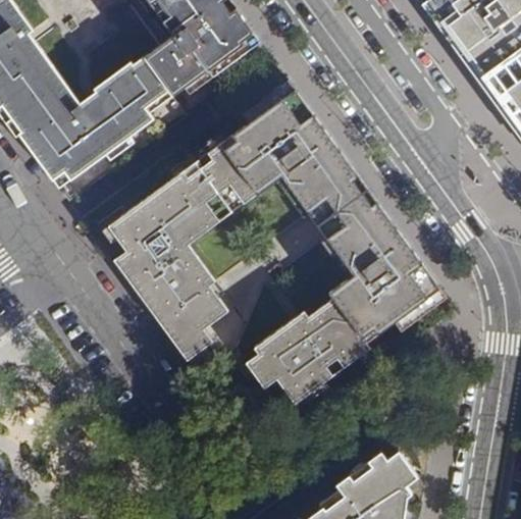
[(161,56),(154,48),(132,65),(129,61),(94,88),(96,91),(80,103),(35,42),(28,47),(21,39),(28,34),(33,31),(10,0),(0,0),(0,106),(37,157),(48,148),(56,160),(45,168),(54,180),(64,171),(71,180),(107,154),(111,159),(136,141),(131,136),(155,118),(150,111),(145,105),(168,88),(173,94),(186,85),(191,92),(248,49),(243,40),(253,32),(235,7),(228,11),(220,1),(221,0),(147,0),(172,35),(178,43),(161,56)]
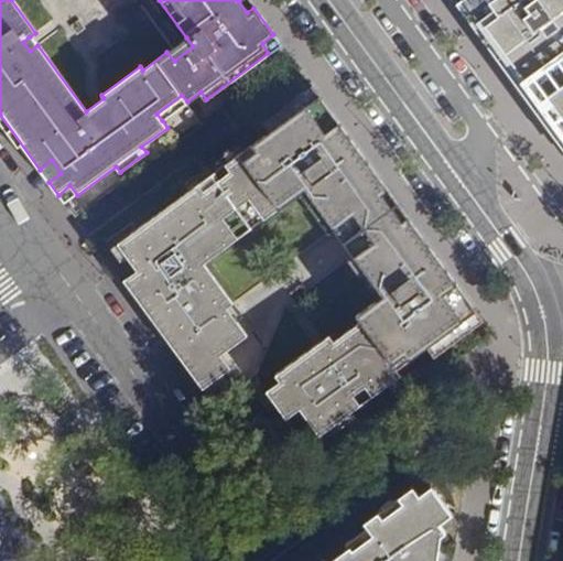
[(247,12),(253,8),(247,0),(239,0),(238,1),(247,12)]
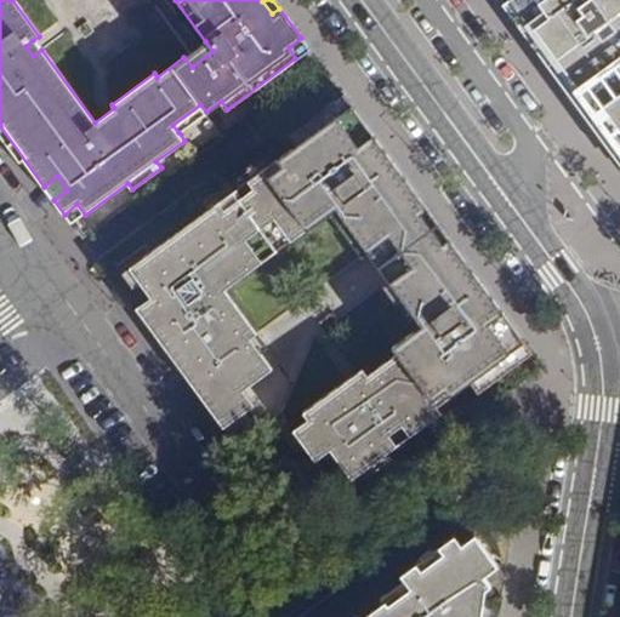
[(550,39),(541,45),(616,148),(619,144),(619,0),(510,0),(529,28),(539,23),(550,39)]
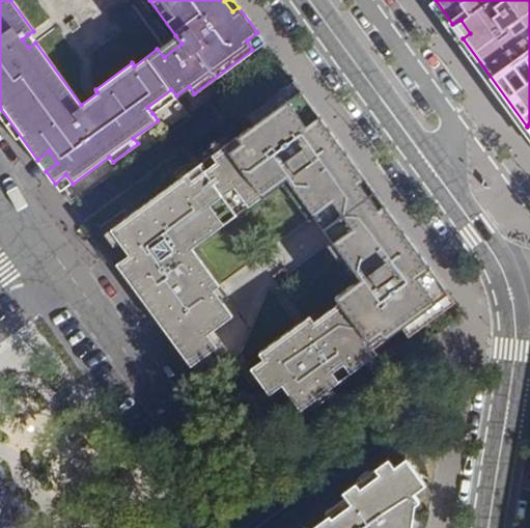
[(452,24),(463,38),(470,33),(461,20),(452,24)]
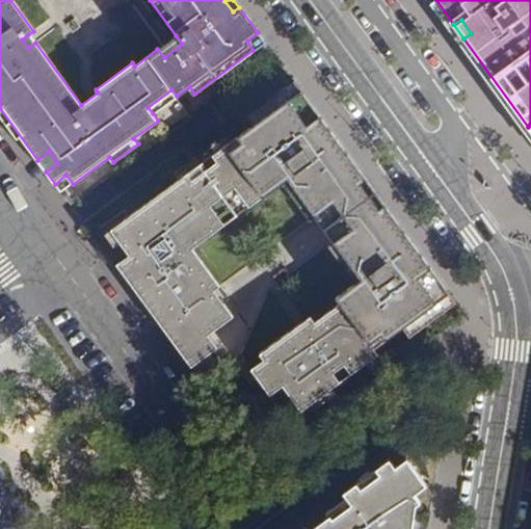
[(264,41),(258,32),(247,41),(253,50),(264,41)]
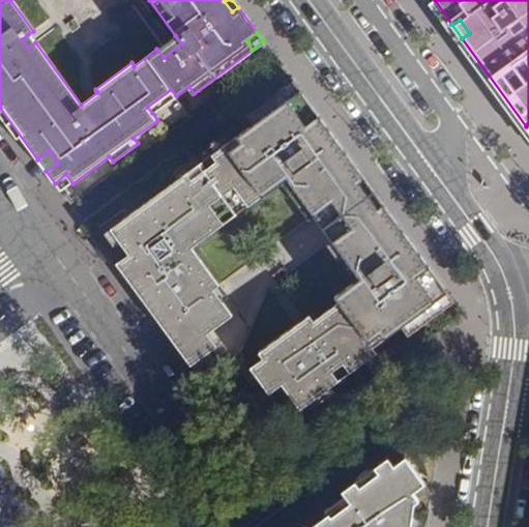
[(28,48),(35,42),(28,34),(22,39),(28,48)]
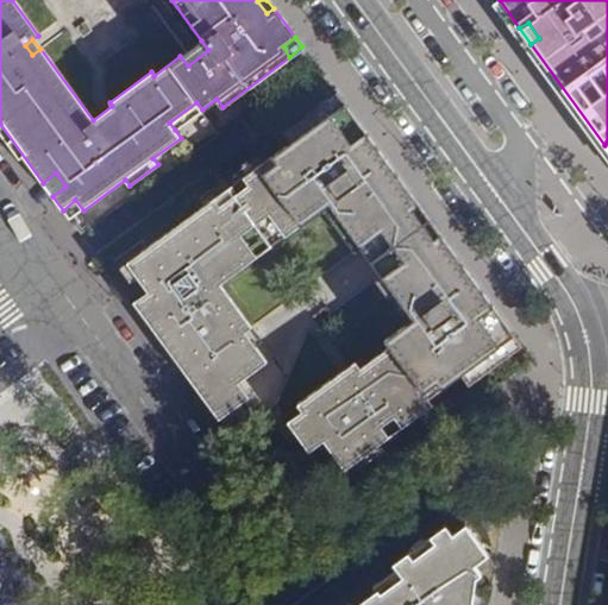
[(188,65),(208,50),(201,41),(180,56),(188,65)]
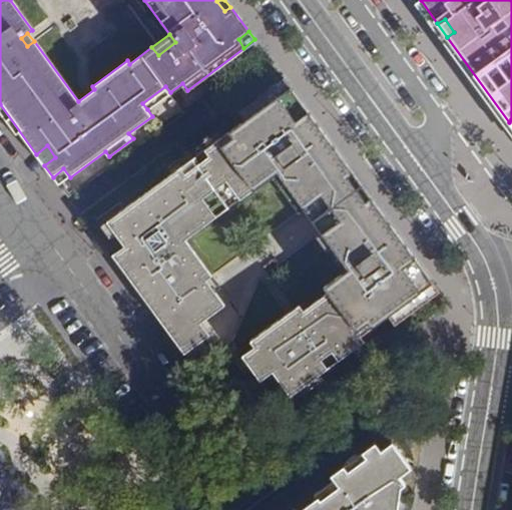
[(285,80),(259,99),(265,108),(245,122),(240,113),(99,213),(123,246),(118,250),(110,256),(138,294),(180,263),(171,251),(184,242),(271,180),(297,216),(303,212),(324,198),(315,185),(339,168),(330,156),(336,152),(285,80)]
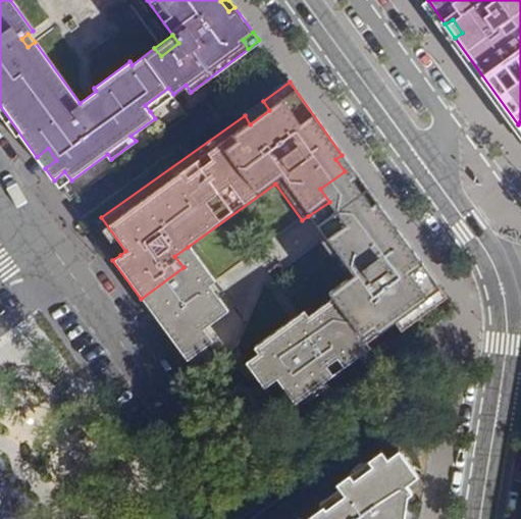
[(150,111),(173,94),(168,88),(145,105),(150,111)]
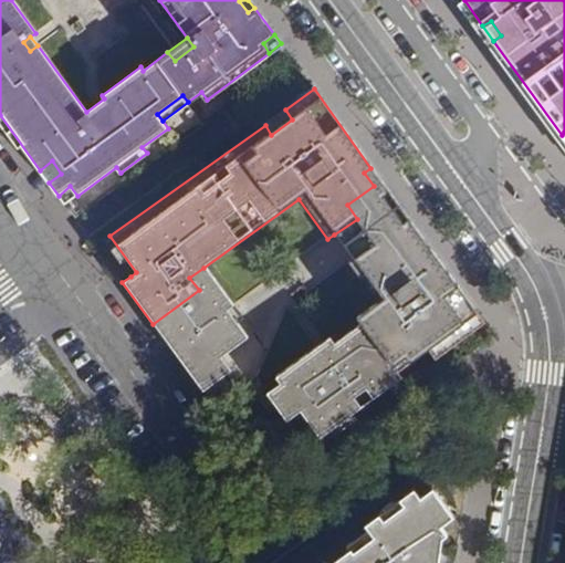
[(292,120),(285,110),(265,125),(271,135),(292,120)]
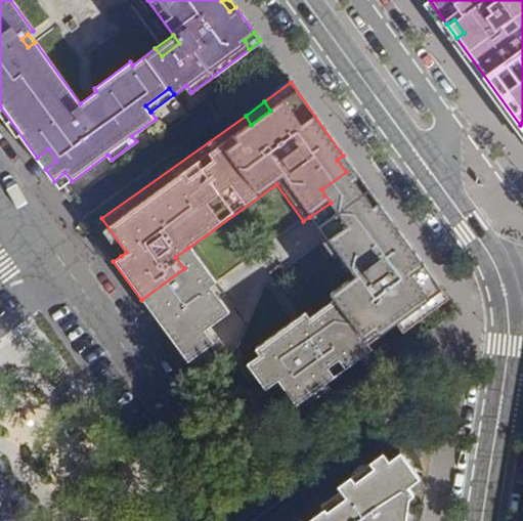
[(48,148),(37,158),(45,169),(56,161),(48,148)]
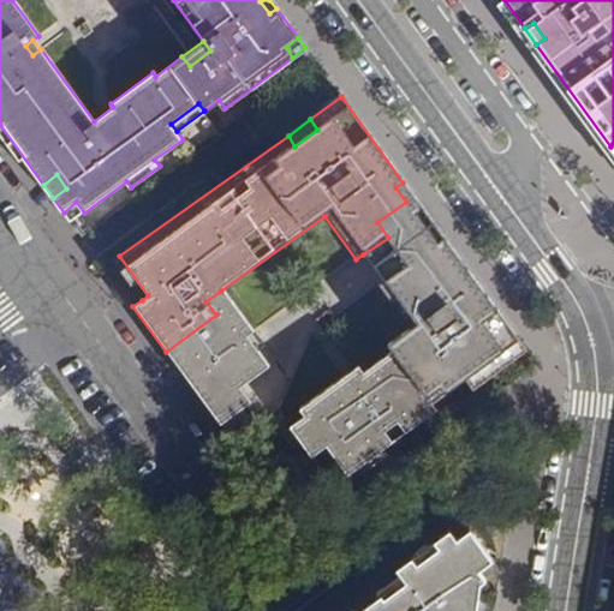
[(363,255),(385,282),(409,265),(419,280),(447,258),(458,273),(465,268),(403,183),(395,187),(406,202),(377,222),(388,238),(363,255)]
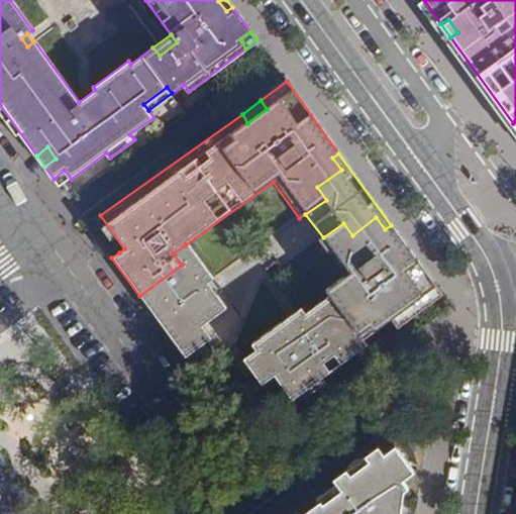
[(59,187),(71,179),(64,170),(54,179),(55,180),(59,187)]
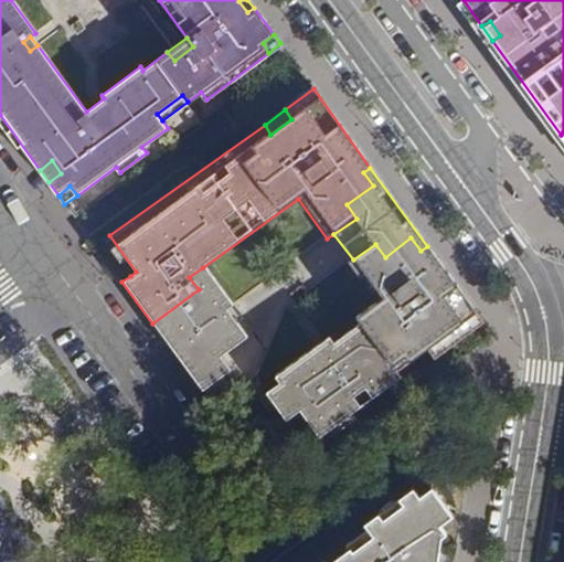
[(104,240),(130,276),(136,272),(109,235),(104,240)]
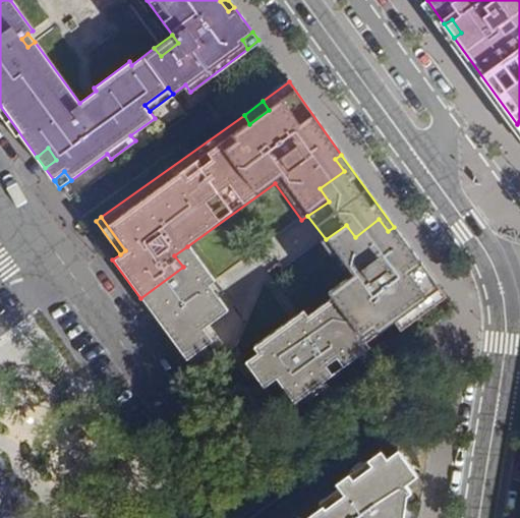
[(332,301),(306,319),(312,326),(300,334),(290,321),(252,347),(257,354),(243,363),(256,381),(262,377),(269,386),(276,380),(293,406),(369,350),(364,344),(439,291),(394,227),(388,231),(379,219),(355,237),(346,225),(326,239),(320,243),(347,281),(328,294),(332,301)]
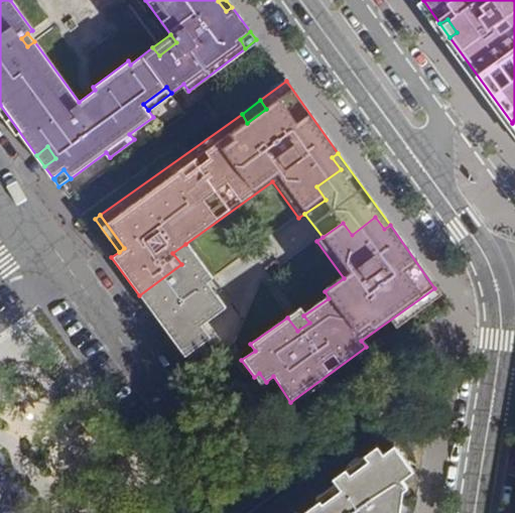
[(222,292),(185,244),(172,253),(181,264),(139,295),(184,358),(209,339),(201,327),(225,309),(215,296),(222,292)]
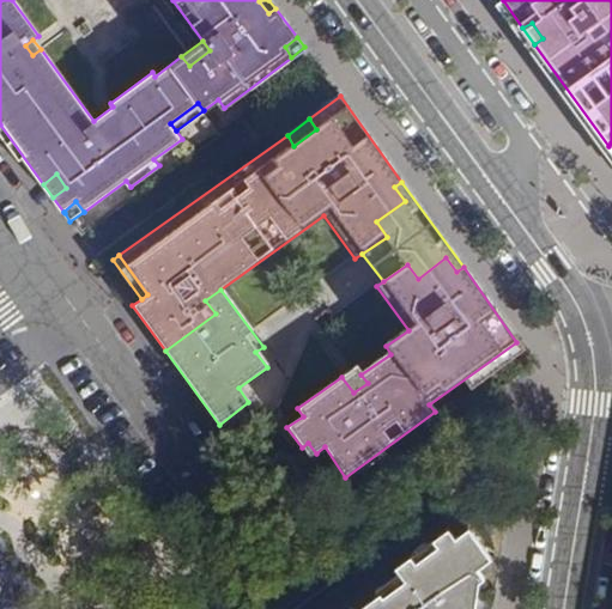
[(353,393),(368,383),(361,375),(355,367),(341,377),(353,393)]
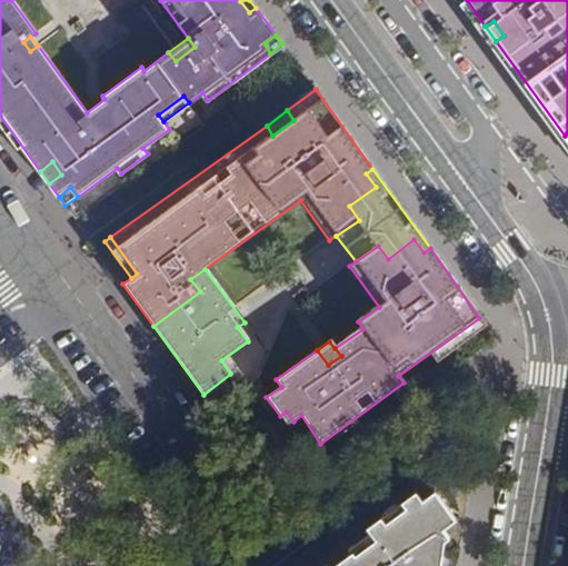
[(288,426),(294,421),(286,411),(280,416),(288,426)]
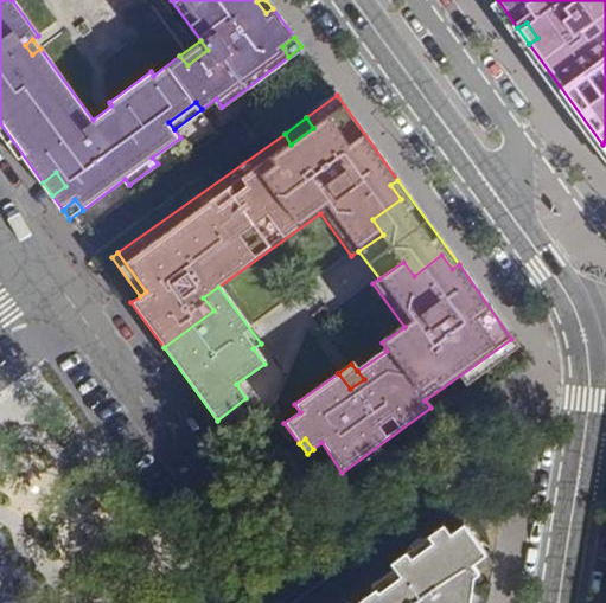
[(463,602),(472,602),(480,549),(485,546),(478,537),(491,525),(467,494),(454,504),(450,496),(395,536),(397,539),(404,550),(381,568),(357,585),(333,602),(331,602),(325,592),(313,602),(463,602)]
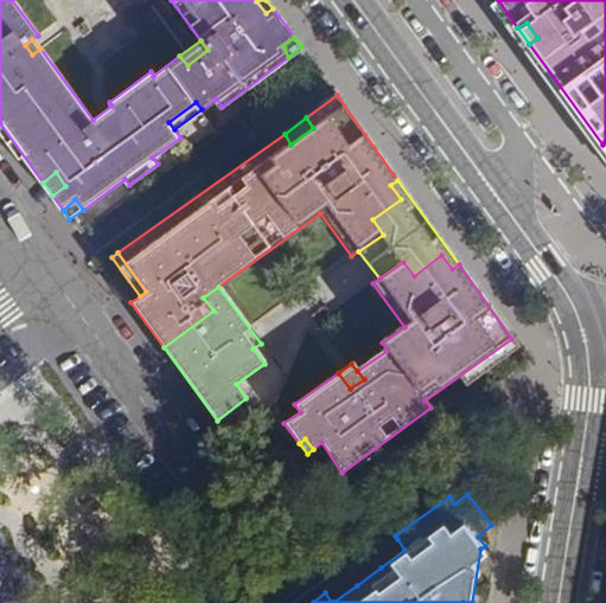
[(404,550),(397,539),(372,557),(381,568),(404,550)]
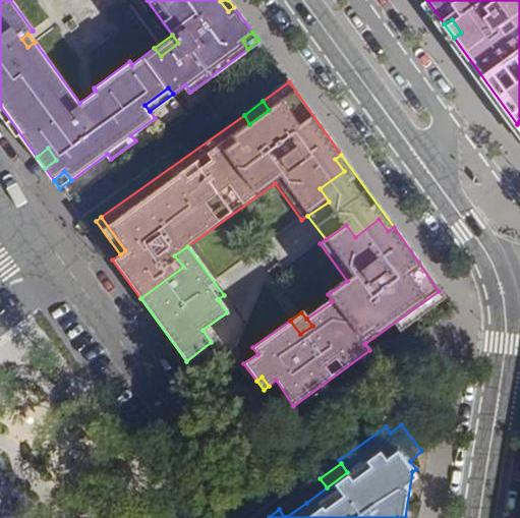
[(299,493),(279,509),(284,517),(286,517),(306,503),(299,493)]
